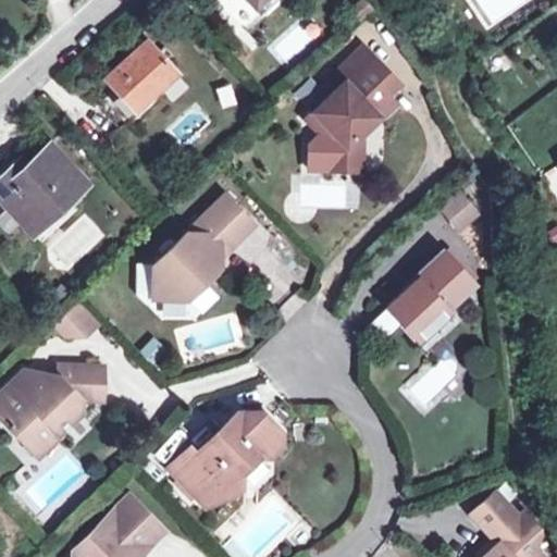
[(257,0),(215,0),(243,29),(262,12),(254,3),(257,0)]
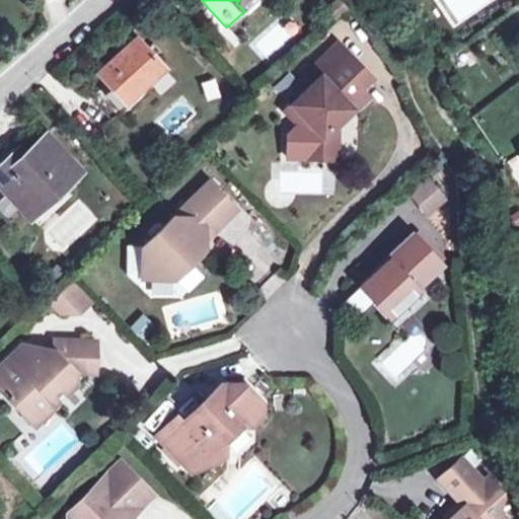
[(239,0),(236,3),(244,11),(256,0),(239,0)]
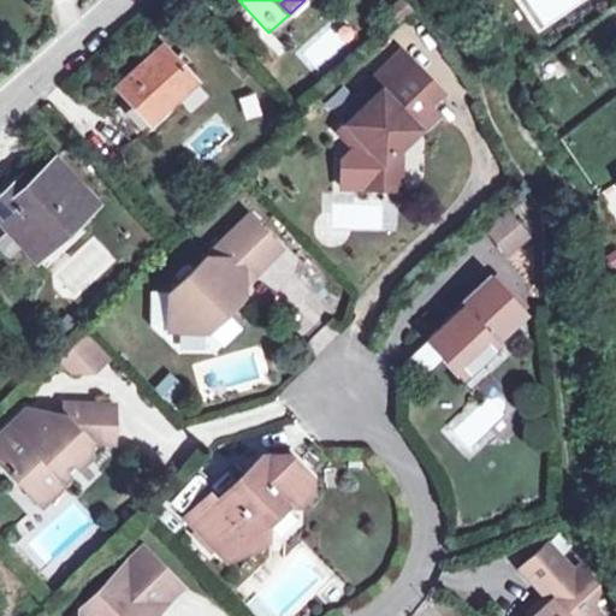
[(396,21),(408,9),(398,0),(396,0),(386,10),(396,21)]
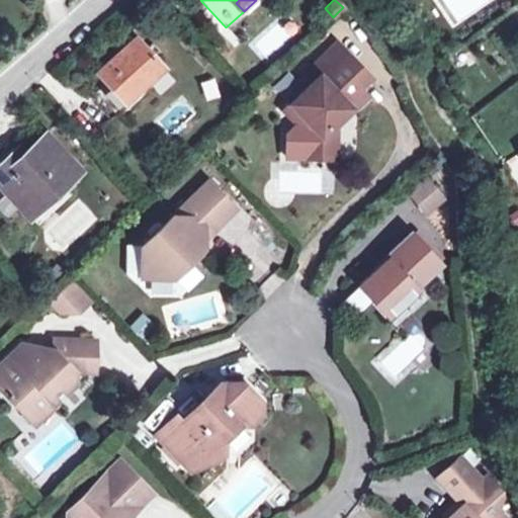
[(123,101),(161,67),(135,36),(96,72),(123,101)]
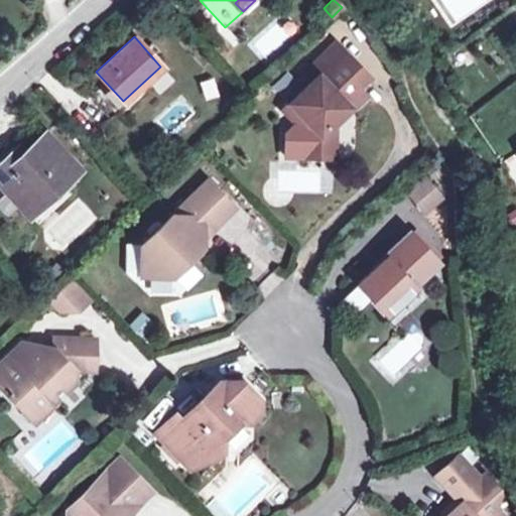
[(316,83),(287,113),(300,127),(289,135),(289,157),(339,159),(339,127),(338,125),(353,110),(354,112),(370,98),(367,95),(363,90),(374,79),(340,44),(309,76),(316,83)]
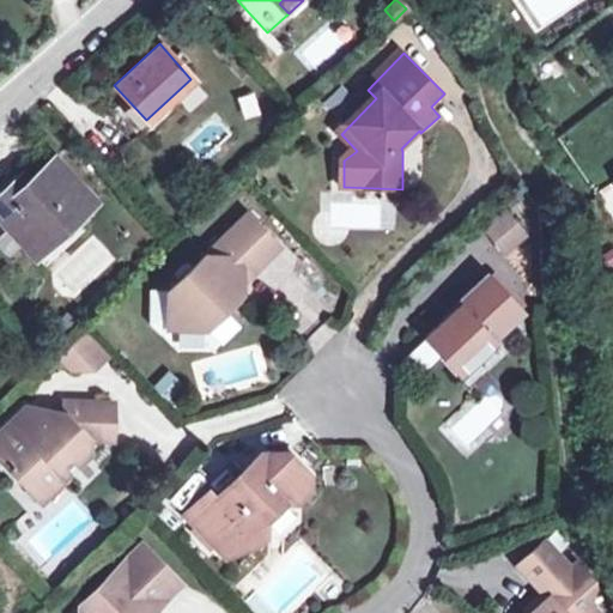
[(593,66),(583,54),(569,61),(576,77),(593,66)]
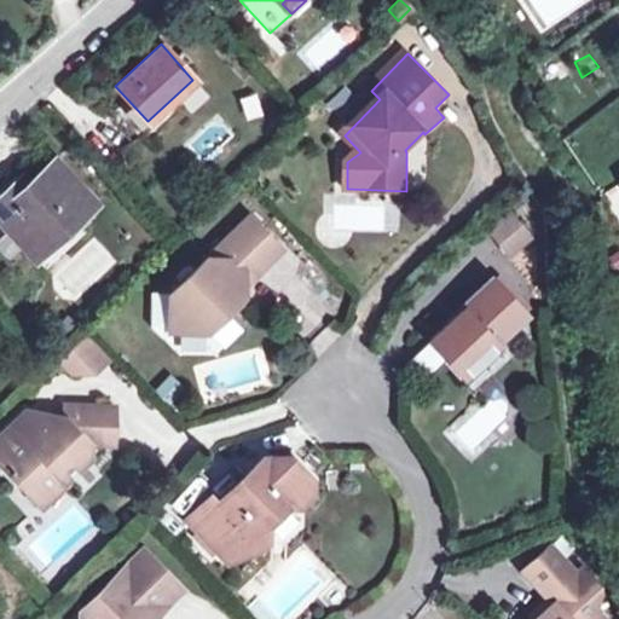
[(15,196),(7,187),(0,195),(0,223),(34,259),(93,203),(53,160),(25,186),(15,196)]
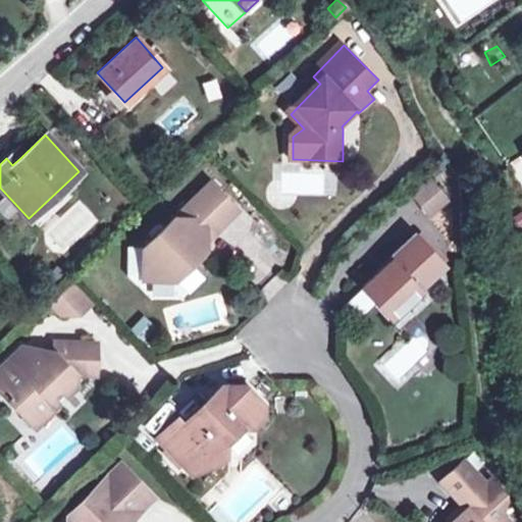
[(12,165),(21,157),(15,150),(6,158),(12,165)]
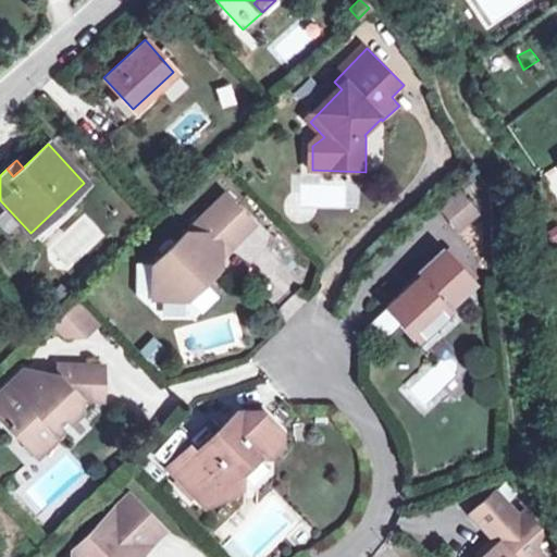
[(556,164),(540,176),(540,192),(556,181),(556,164)]
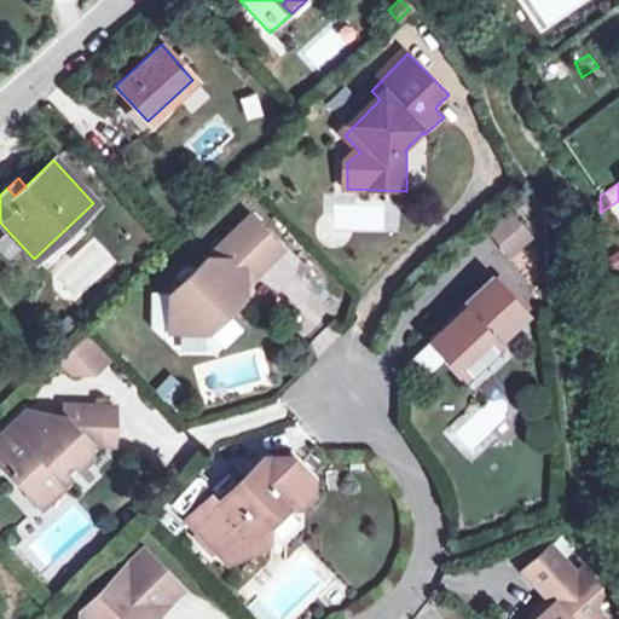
[(533,233),(509,210),(490,231),(514,254),(533,233)]
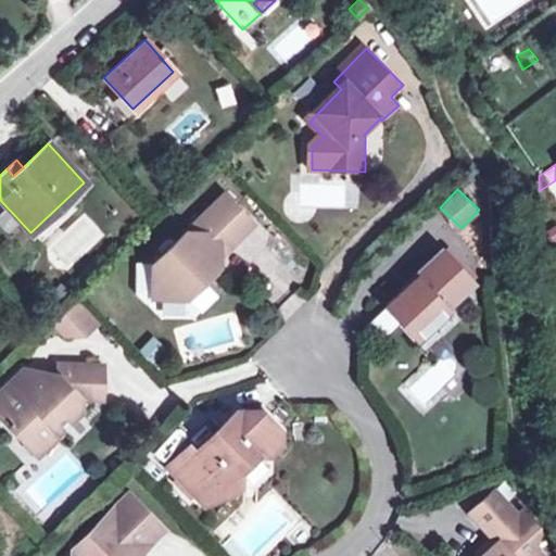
[(228,197),(156,266),(155,290),(165,300),(188,300),(220,269),(222,258),(255,226),(228,197)]
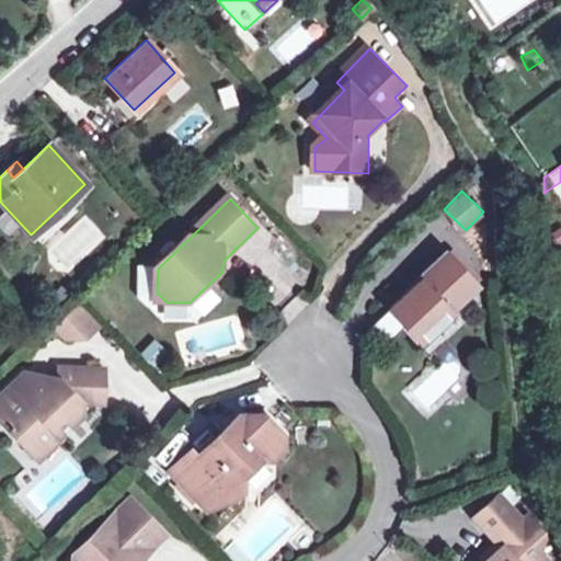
[(441,325),(456,311),(455,310),(481,285),(450,252),(422,278),(424,281),(395,308),(425,341),(441,325)]
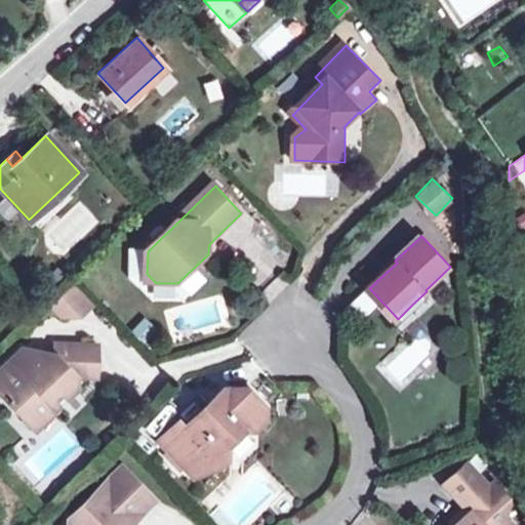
[(127,249),(128,282),(139,282),(138,249),(127,249)]
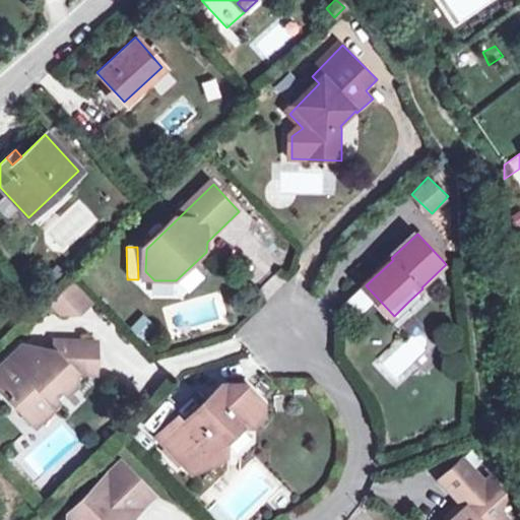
[(77,280),(66,291),(80,306),(85,311),(96,299),(77,280)]
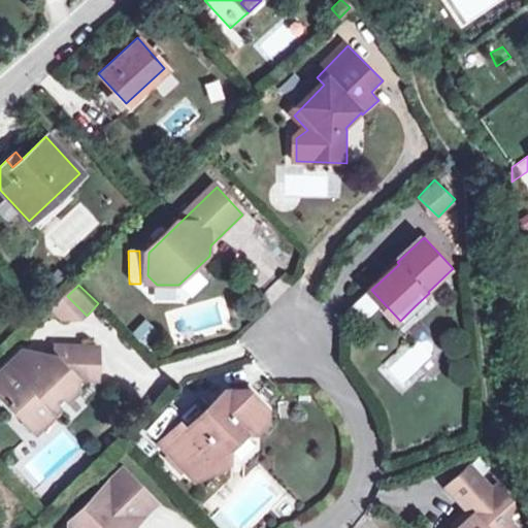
[(436,301),(429,293),(415,306),(422,315),(436,301)]
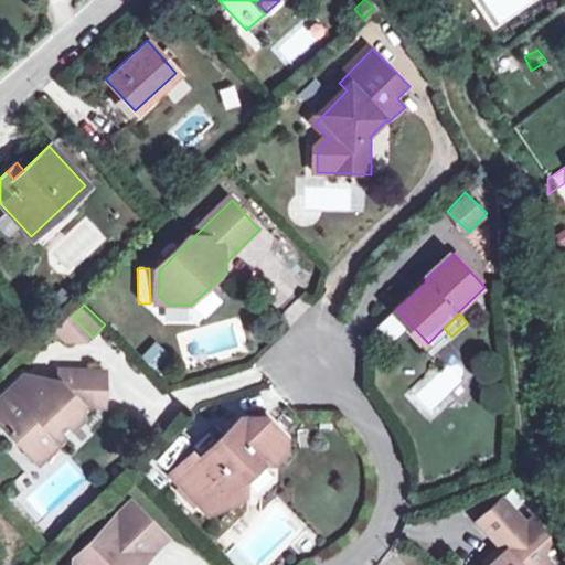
[(390,316),(379,327),(393,341),(404,330),(390,316)]
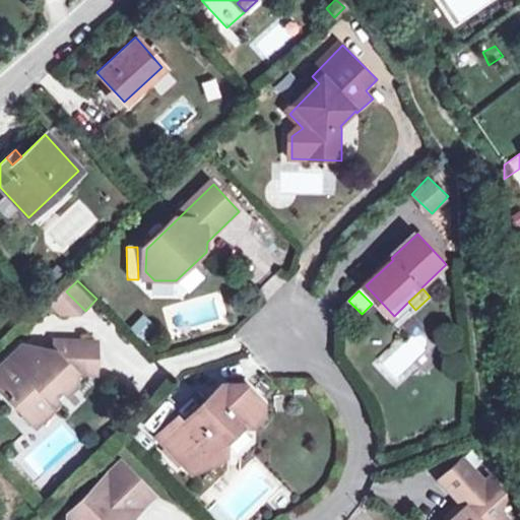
[(80,306),(66,291),(57,301),(67,312),(74,312),(80,306)]
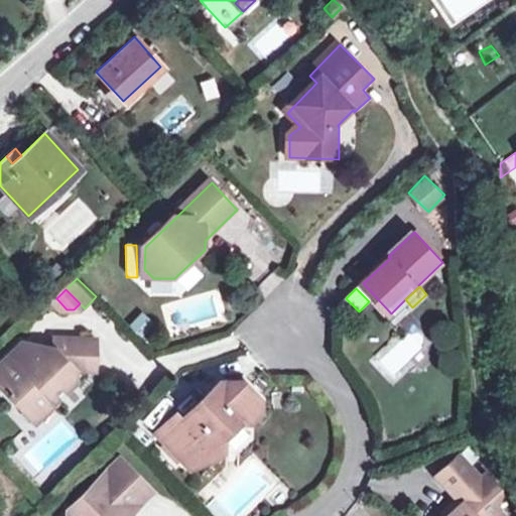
[(20,402),(31,413),(50,395),(56,400),(78,380),(79,369),(98,370),(99,340),(57,338),(56,348),(53,351),(46,350),(43,350),(37,351),(24,364),(14,353),(0,366),(0,380),(9,390),(7,392),(18,404),(20,402)]
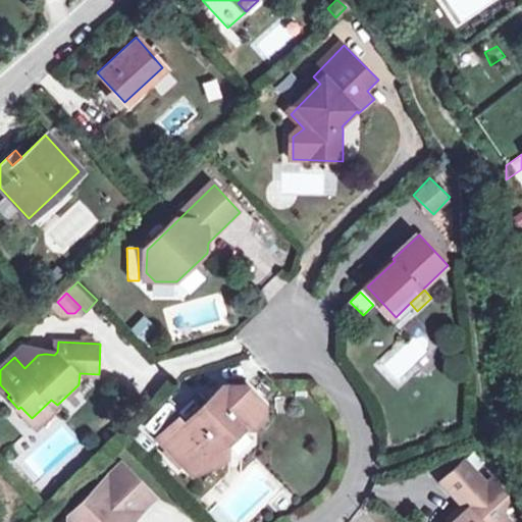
[(29,345),(14,357),(24,368),(38,355),(29,345)]
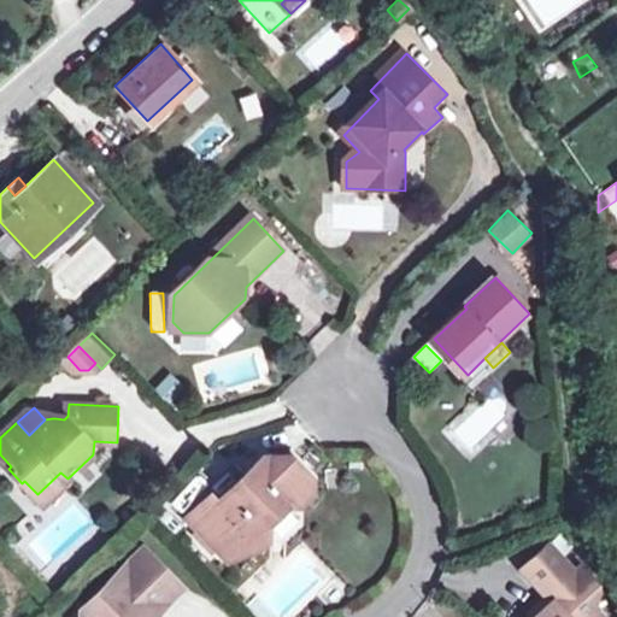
[(269,535),(269,522),(287,504),(303,504),(313,494),(313,479),(291,456),(264,456),(256,464),(262,470),(251,481),(246,474),(218,500),(211,494),(189,516),(229,559),(257,548),(269,535)]
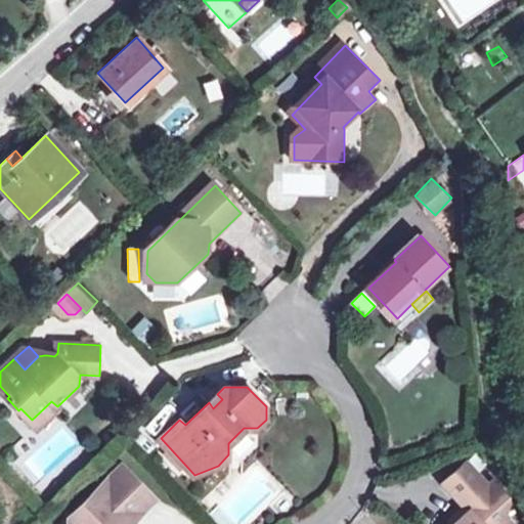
[(51,401),(32,420),(37,426),(57,406),(51,401)]
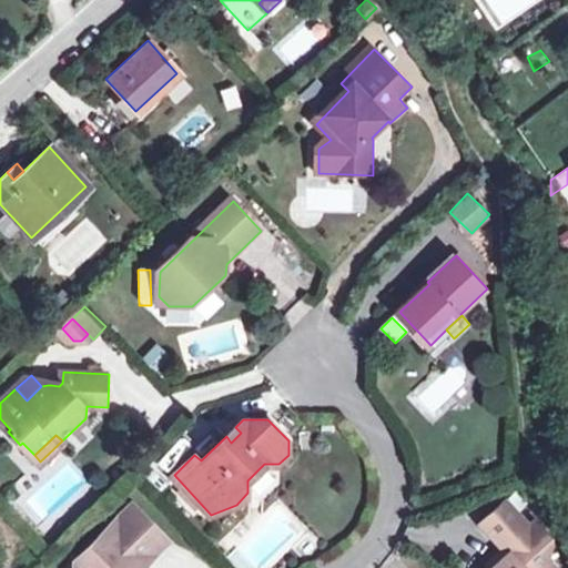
[(555,567),(536,548),(550,535),(536,520),(531,526),(527,521),(507,499),(482,525),(501,546),(505,549),(499,553),(504,557),(492,567),(555,567)]
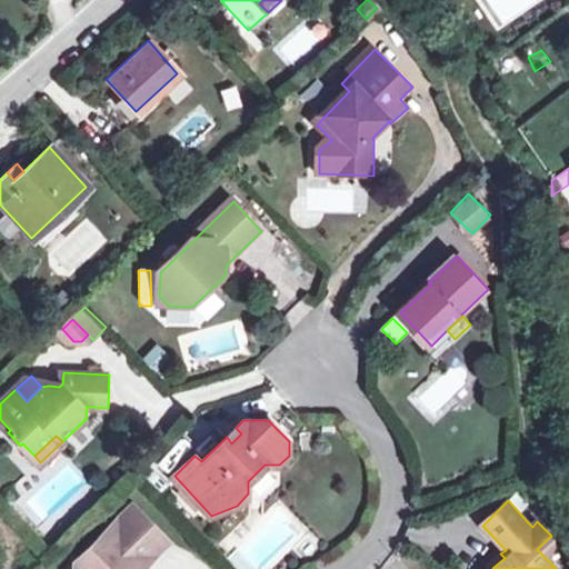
[(132,502),(118,516),(155,552),(167,539),(132,502)]
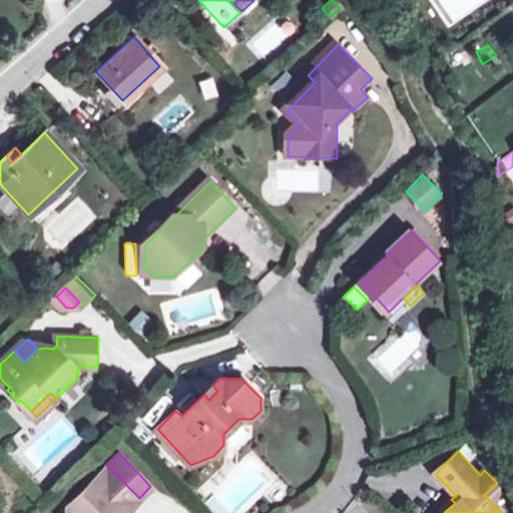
[(122,512),(139,498),(106,465),(66,503),(65,512),(122,512)]
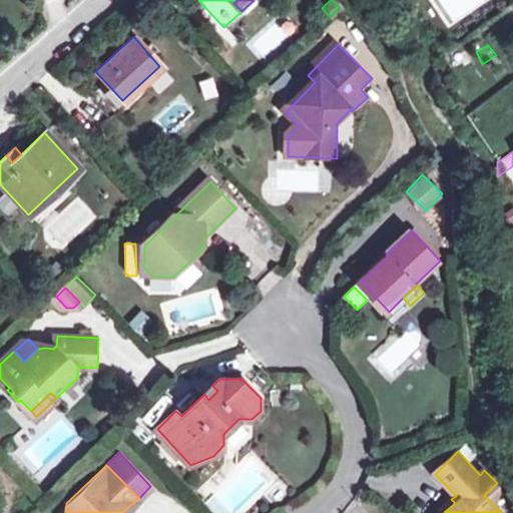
[(441,510),(443,512),(444,512),(455,503),(451,499),(441,510)]
